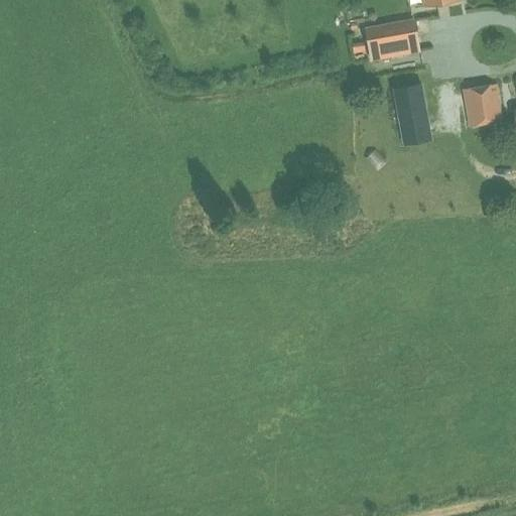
[(384,40),(387,56),(419,51),(413,19),(397,22),(400,38),(384,40)]
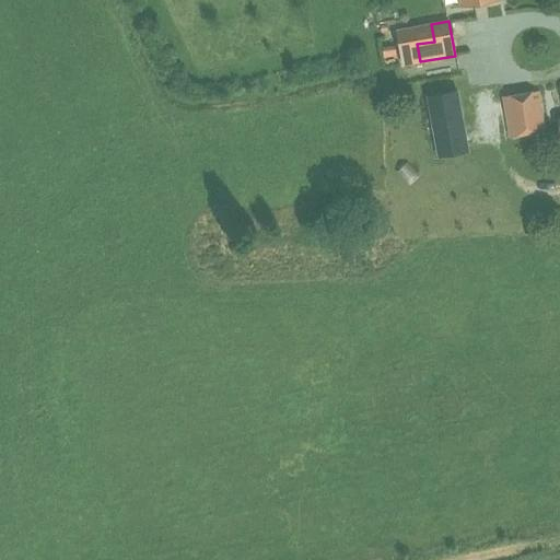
[(381,47),(383,57),(396,55),(394,45),(381,47)]
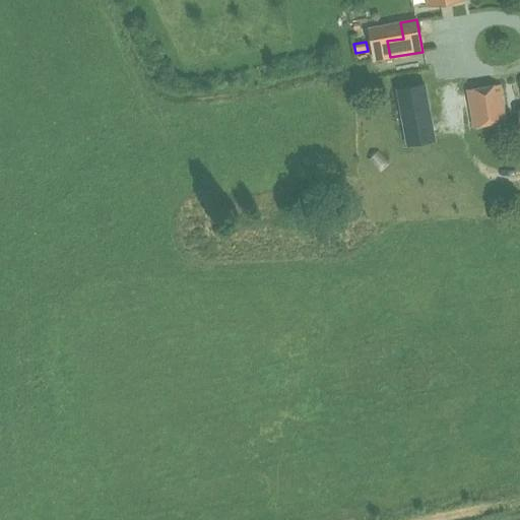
[(395,88),(406,146),(436,140),(426,83),(395,88)]
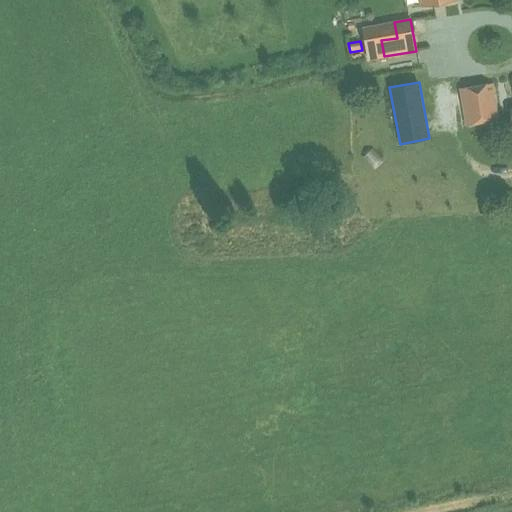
[(466,124),(497,119),(491,84),(461,89),(466,124)]
